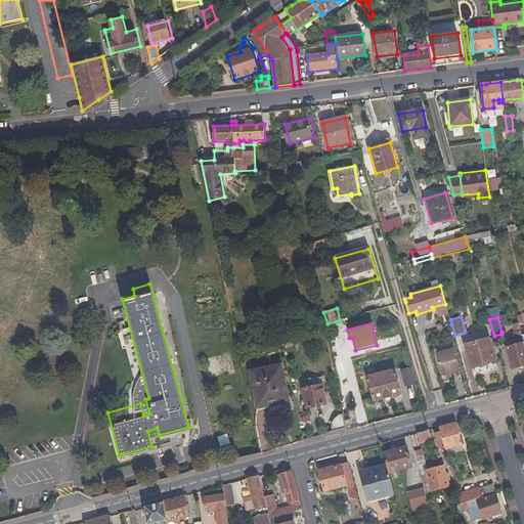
[(515,329),(519,343),(523,343),(522,338),(519,323),(514,324),(515,329)]
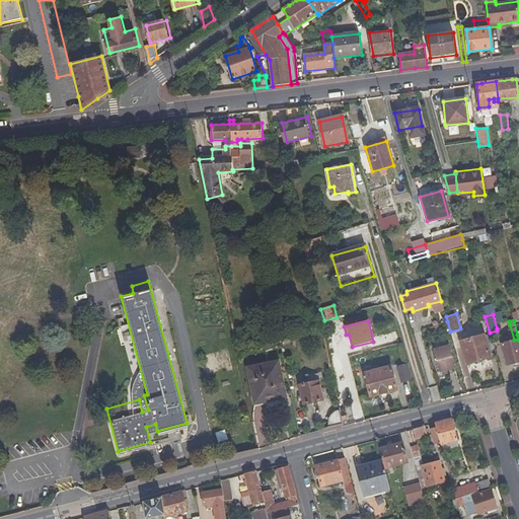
[(484,337),(460,343),(467,365),(490,358),(484,337)]
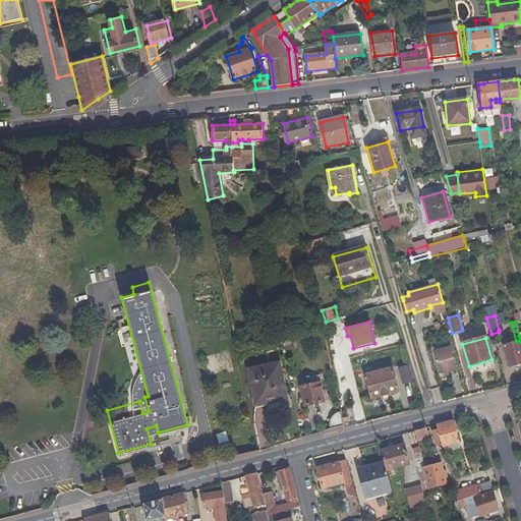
[(520,362),(520,341),(516,341),(504,345),(510,366),(520,362)]
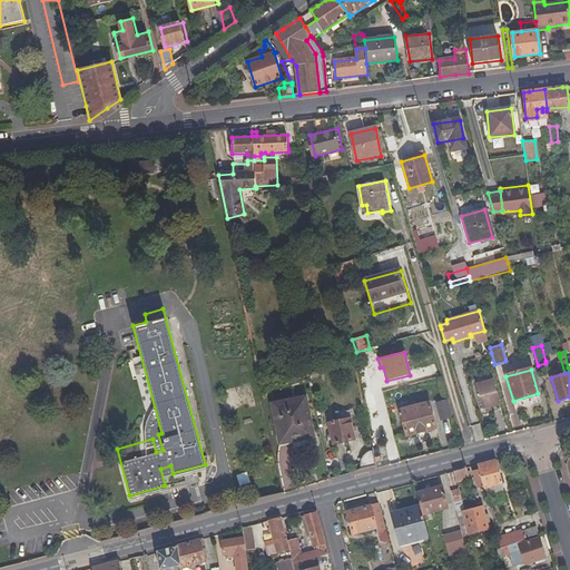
[(492,381),(475,385),(483,410),(499,404),(492,381)]
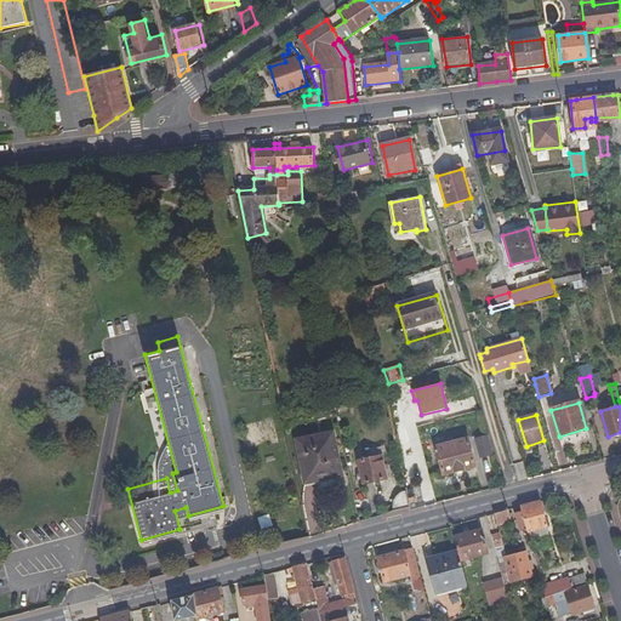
[(332,434),(297,440),(306,484),(341,477),(332,434)]
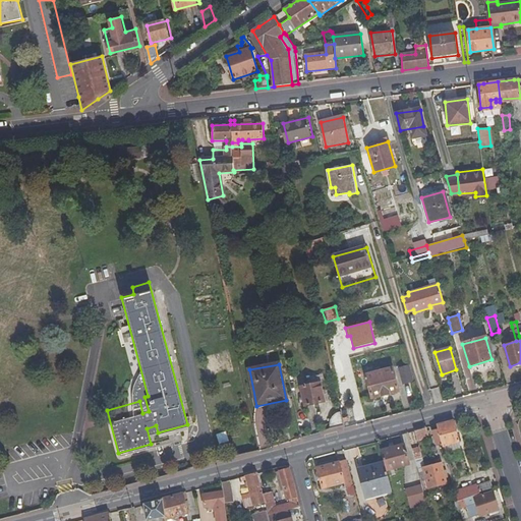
[(399,368),(403,384),(414,381),(409,365),(399,368)]
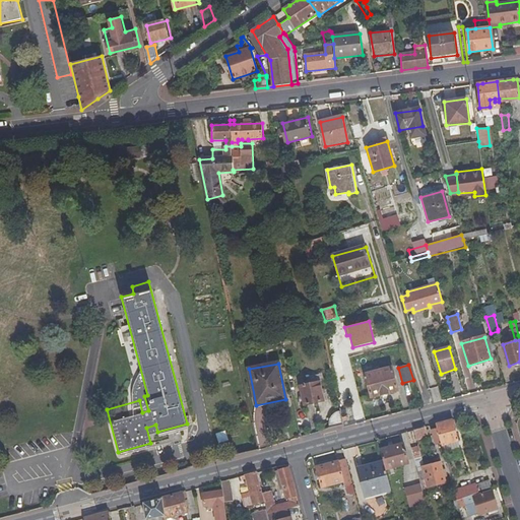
[(397,390),(391,368),(365,375),(371,397),(397,390)]
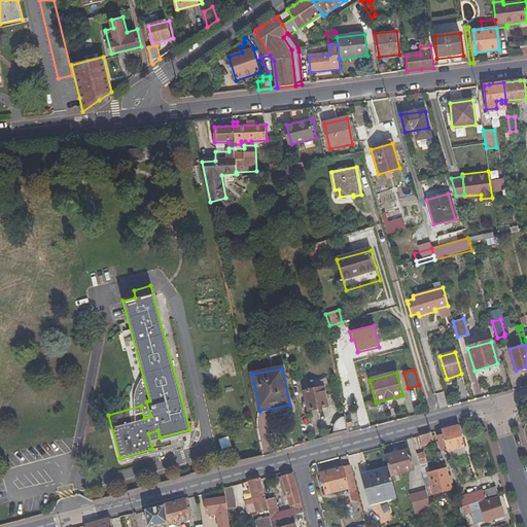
[(323,386),(304,391),(308,411),(327,406),(323,386)]
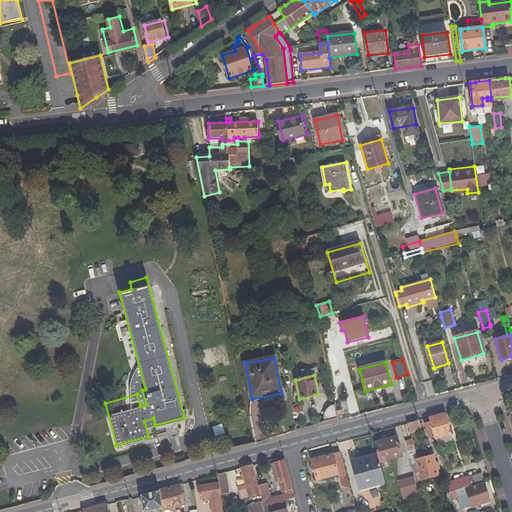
[(335,408),(334,405),(333,406),(329,408),(326,411),(325,414),(325,418),(325,423),(337,419),(336,414),(335,408)]
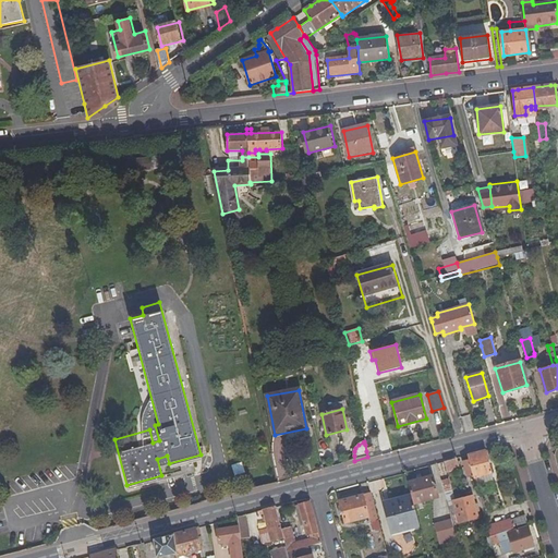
[(397,445),(384,448),(385,455),(398,451),(397,445)]
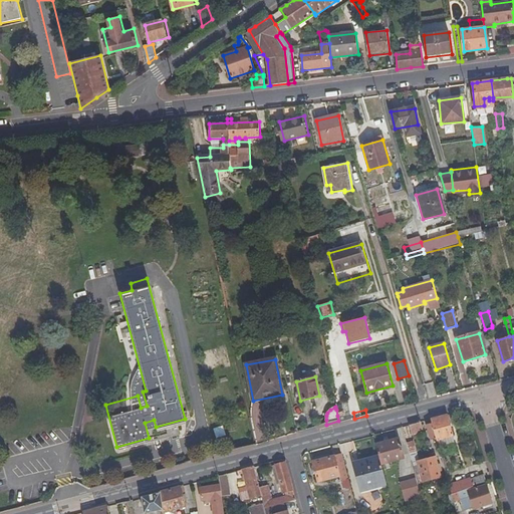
[(432,423),(437,442),(439,441),(453,437),(447,415),(431,420),(432,423)]
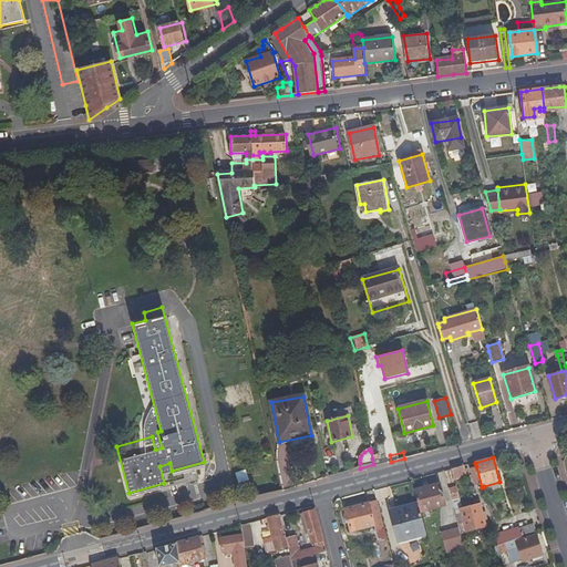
[(451,468),(453,478),(466,474),(464,465),(457,467),(451,468)]
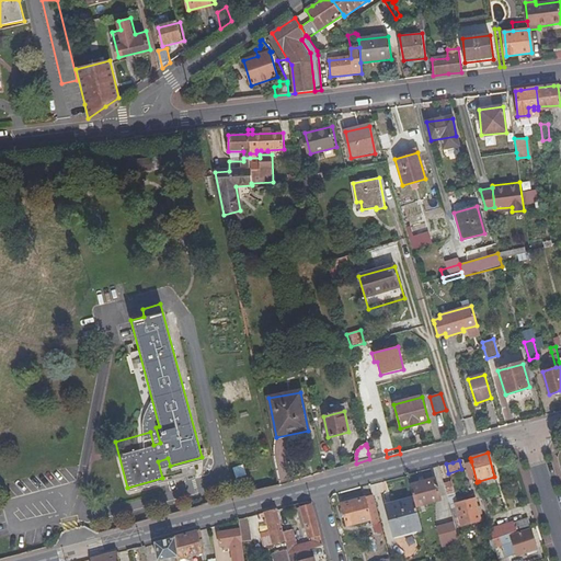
[(466,462),(472,483),(477,482),(471,461),(466,462)]
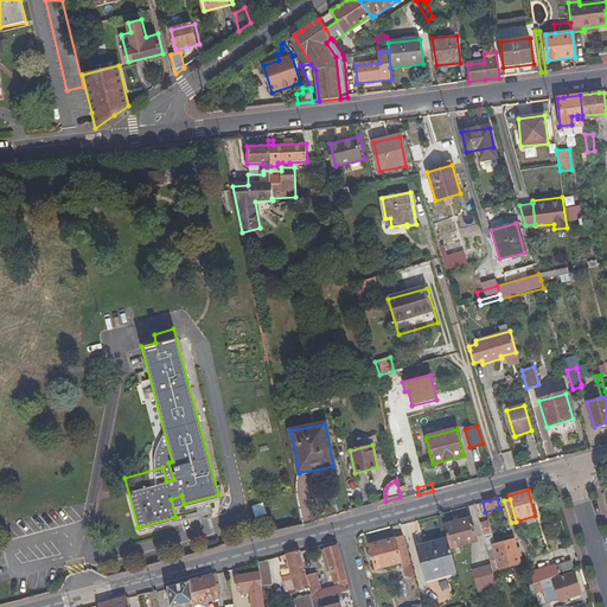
[(486,516),(485,512),(483,502),(474,504),(478,518),(486,516)]
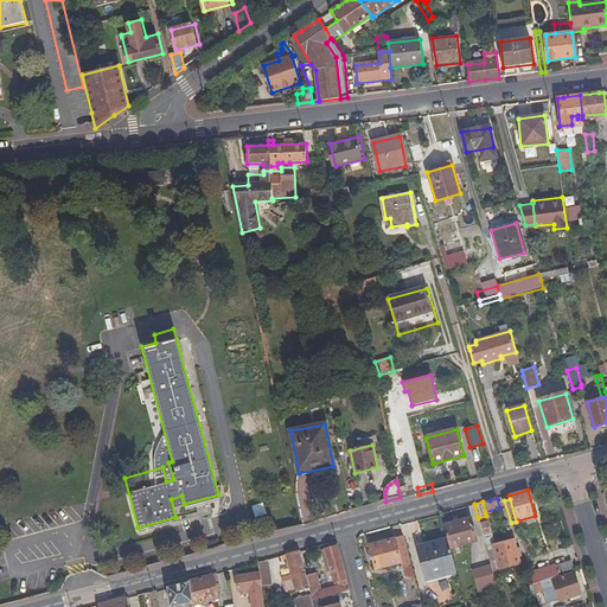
[(457,547),(475,542),(471,523),(470,519),(443,525),(448,541),(451,549),(457,547)]
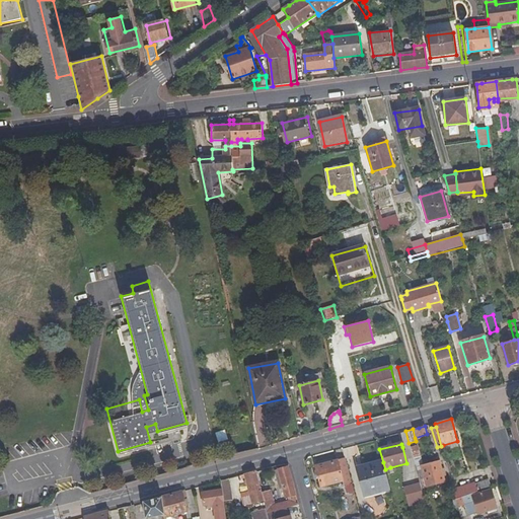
[(343,482),(345,487),(347,487),(353,485),(346,459),(316,466),(321,488),(343,482)]
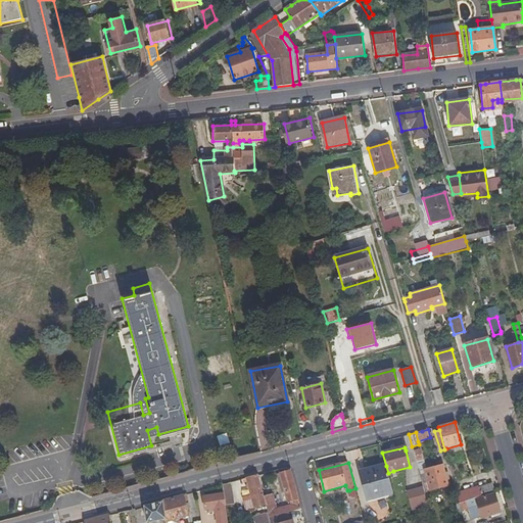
[(388,473),(386,466),(361,473),(369,501),(393,493),(388,473)]
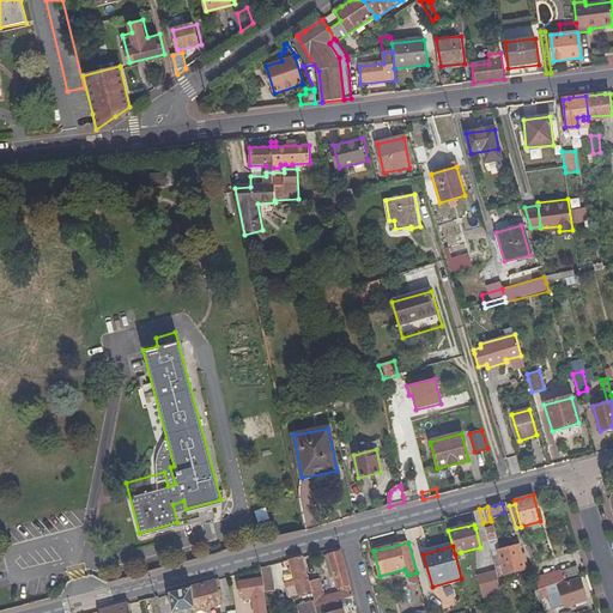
[(517,546),(498,552),(504,575),(525,569),(517,546)]
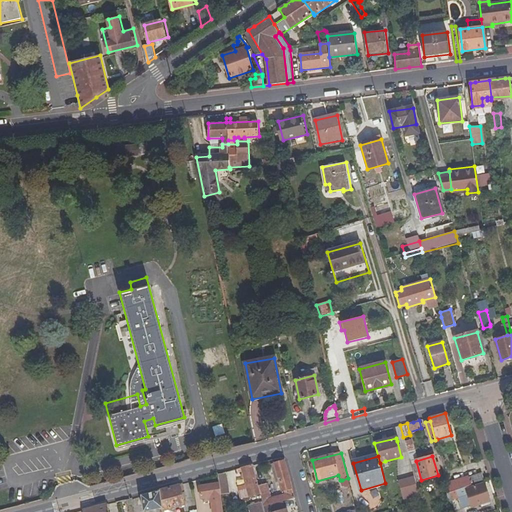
[(263,502),(264,506),(282,501),(295,498),(284,460),(274,463),(282,492),(286,491),(287,495),(271,499),(267,484),(258,486),(260,494),(263,502)]
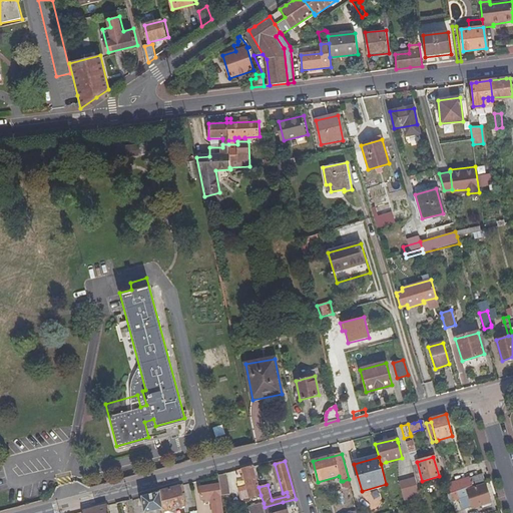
[(394,488),(386,462),(381,464),(386,484),(388,490),(394,488)]
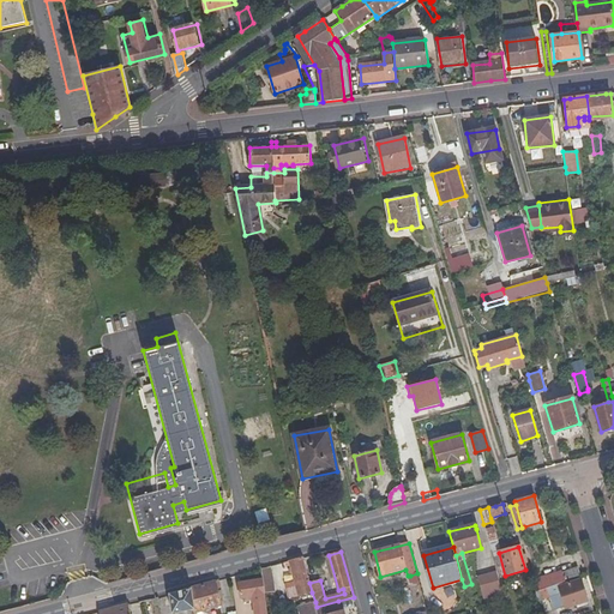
[(309,583),(304,558),(289,561),(295,582),(287,584),(290,599),(312,593),(309,583)]
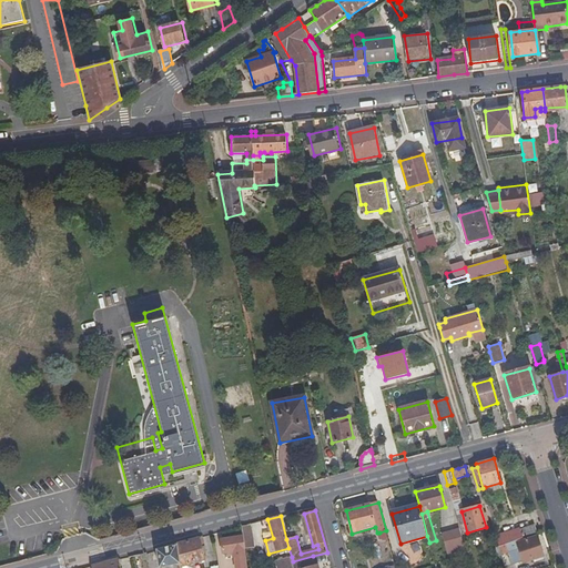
[(242,535),(244,550),(253,548),(250,525),(241,527),(242,535)]
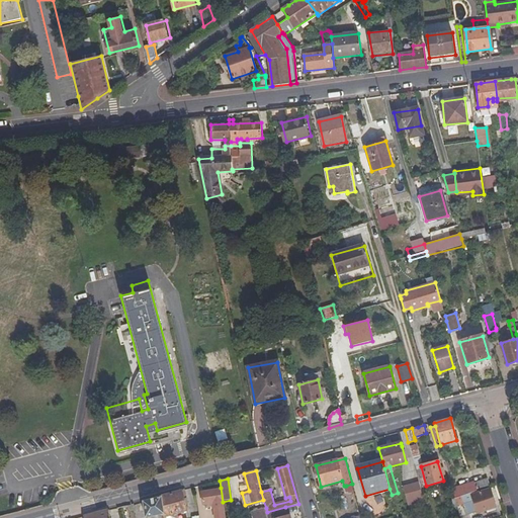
[(488,479),(475,483),(478,491),(491,486),(488,479)]
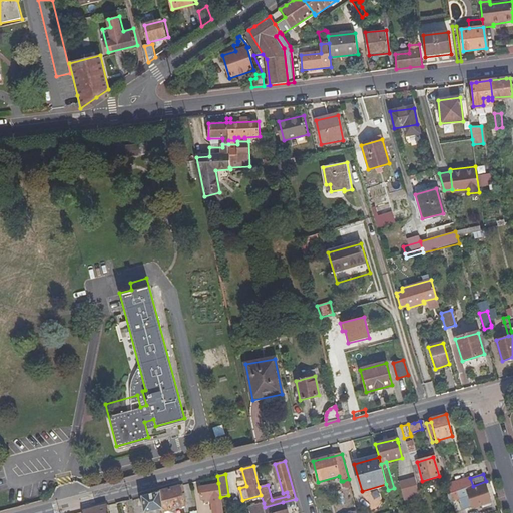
[(415,477),(399,482),(404,498),(420,493),(415,477)]
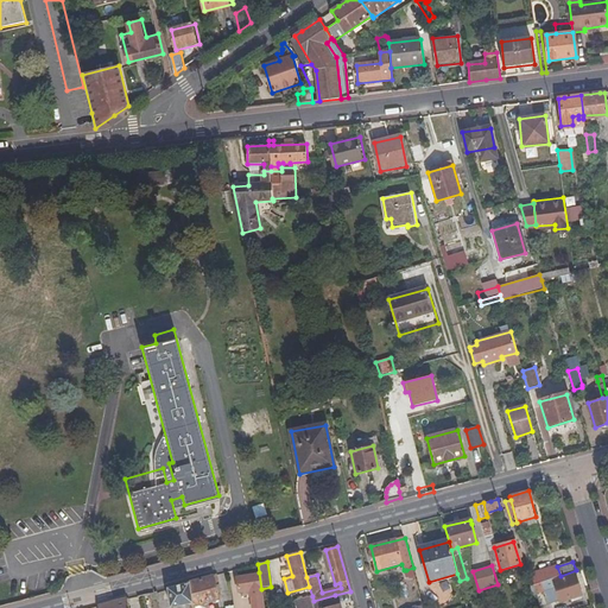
[(559,576),(556,568),(531,576),(533,586),(542,582),(559,576)]
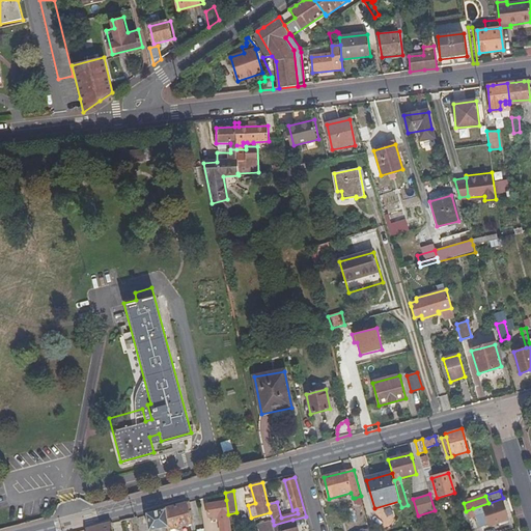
[(230,530),(228,514),(226,500),(206,504),(208,516),(218,514),(221,530),(230,530)]
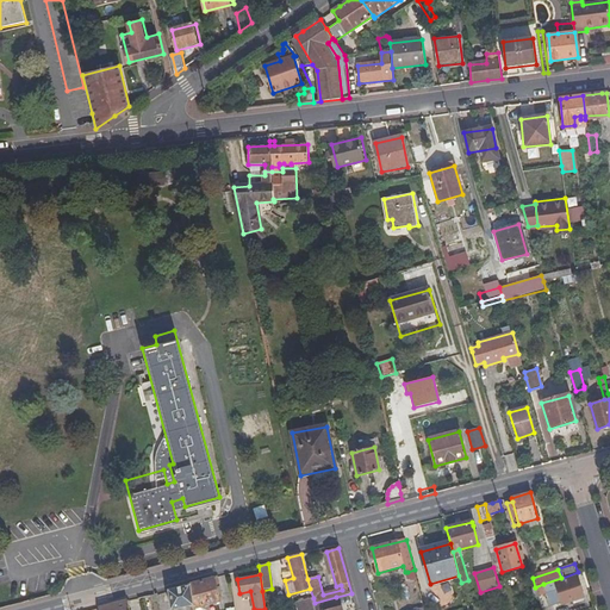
[(562,605),(584,597),(576,576),(548,585),(551,591),(556,589),(562,605)]
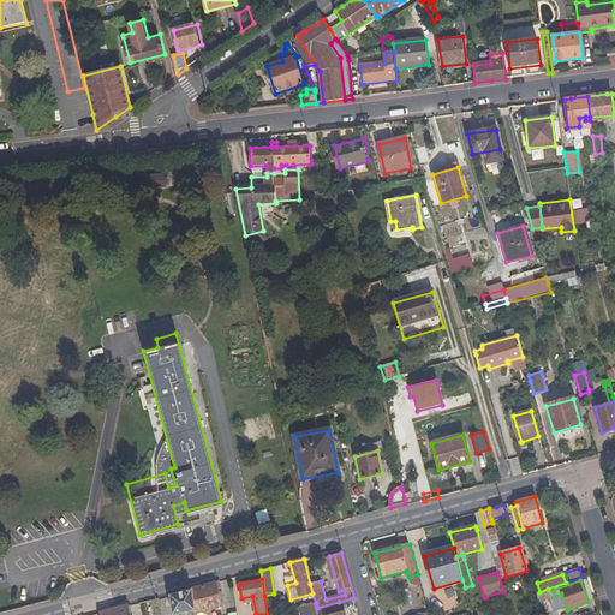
[(195,611),(222,605),(221,599),(227,598),(225,590),(219,591),(216,583),(212,584),(191,590),(195,609),(195,611)]
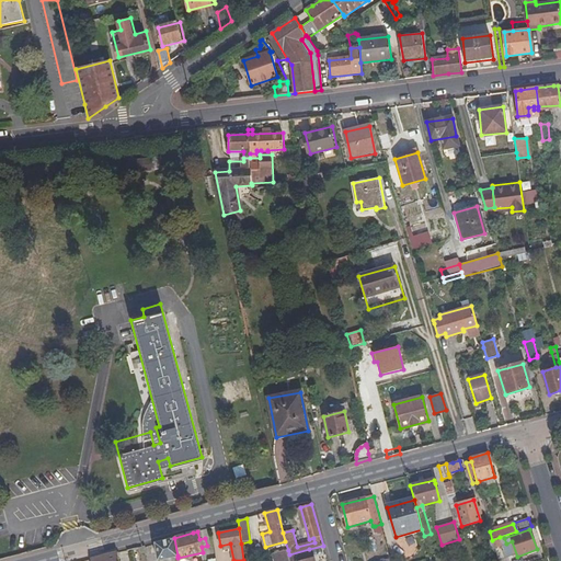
[(510,560),(508,554),(505,553),(500,537),(492,540),(497,560),(510,560)]
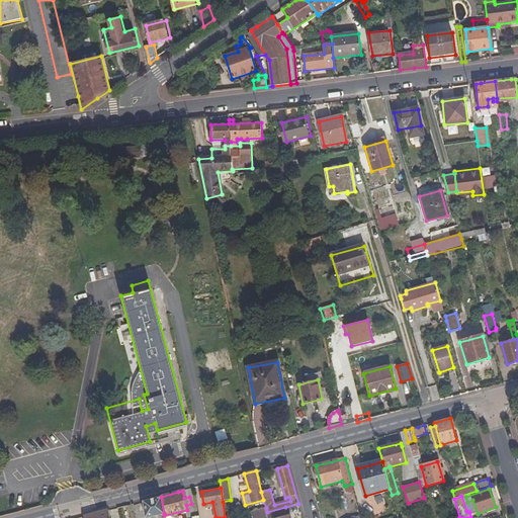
[(146,517),(164,513),(161,497),(144,502),(146,517)]
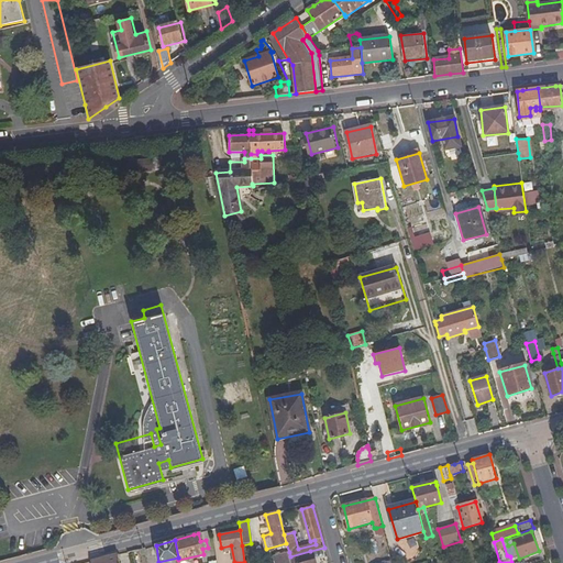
[(128,562),(128,560),(134,558),(140,556),(139,550),(134,551),(118,554),(118,562),(128,562)]
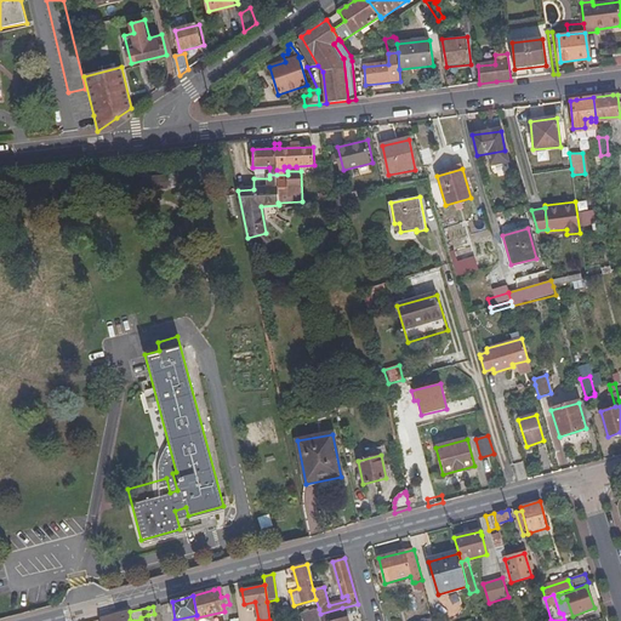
[(345,617),(342,608),(320,614),(322,620),(348,620),(348,617),(345,617)]
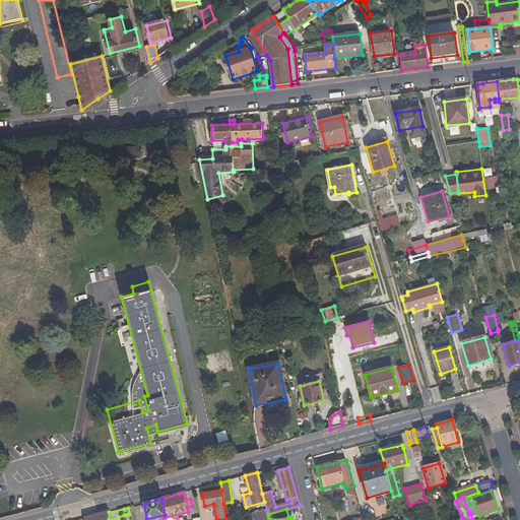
[(254,519),(269,519),(268,514),(267,510),(253,514),(254,519)]
